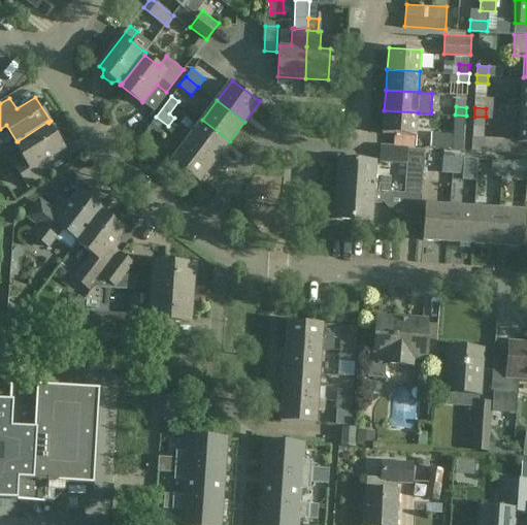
[(383,132),(416,134),(418,112),(384,110),(383,132)]
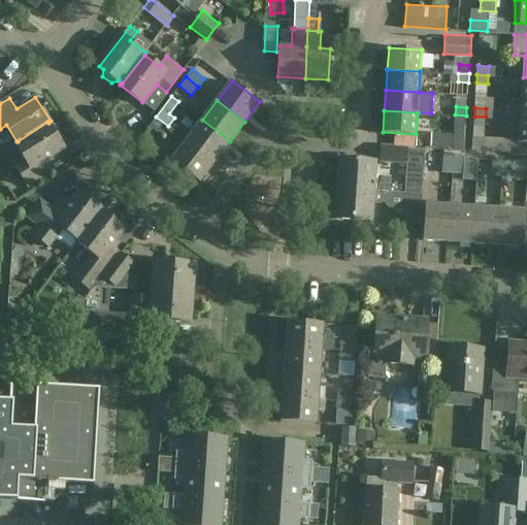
[(465,124),(466,116),(455,115),(455,124),(465,124)]
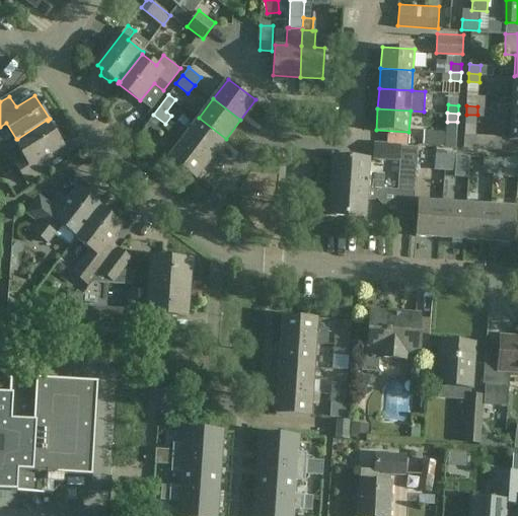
[(159,132),(165,124),(153,115),(147,123),(159,132)]
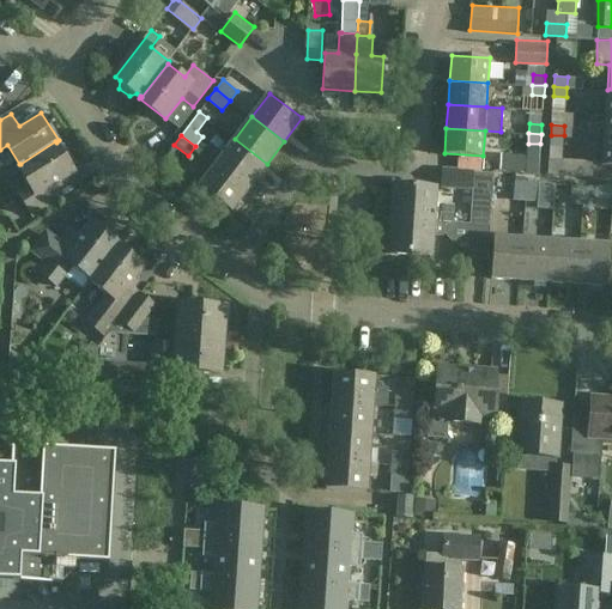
[(563,146),(564,135),(551,135),(550,145),(563,146)]
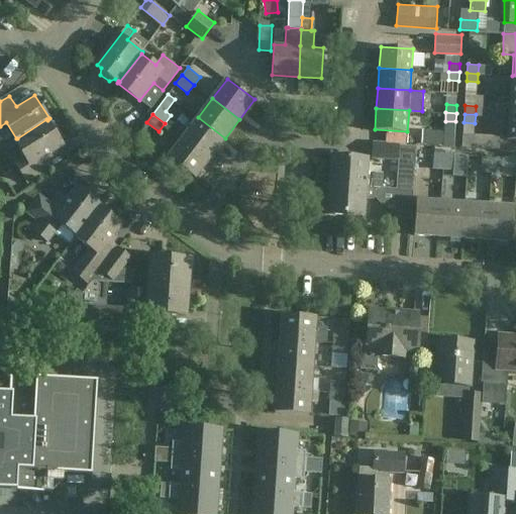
[(183,137),(210,158),(225,138),(198,117),(183,137)]
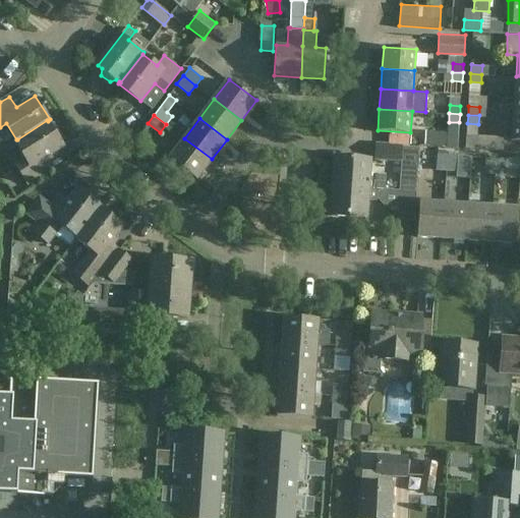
[(17,139),(16,139),(15,140),(25,157),(16,164),(27,181),(51,166),(44,155),(62,144),(48,121),(47,120),(17,139)]
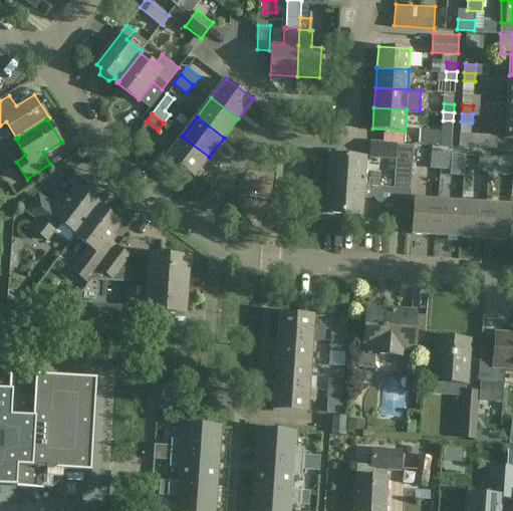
[(497,134),(460,131),(459,145),(496,147),(497,134)]
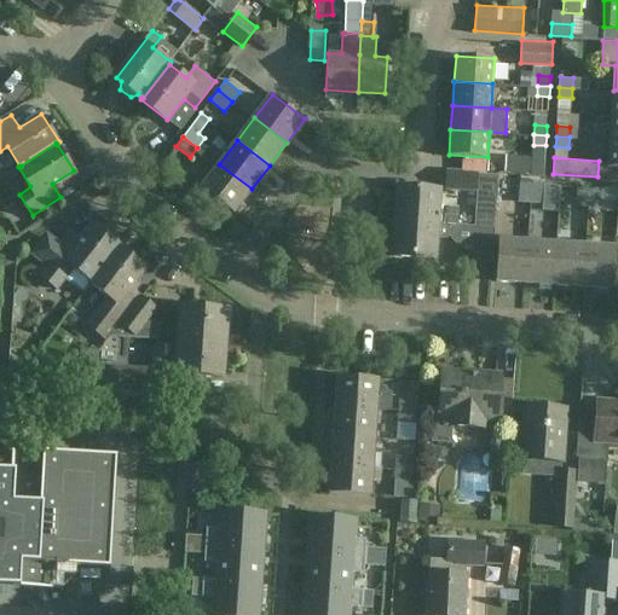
[(252,189),(219,164),(201,187),(235,213),(252,189)]
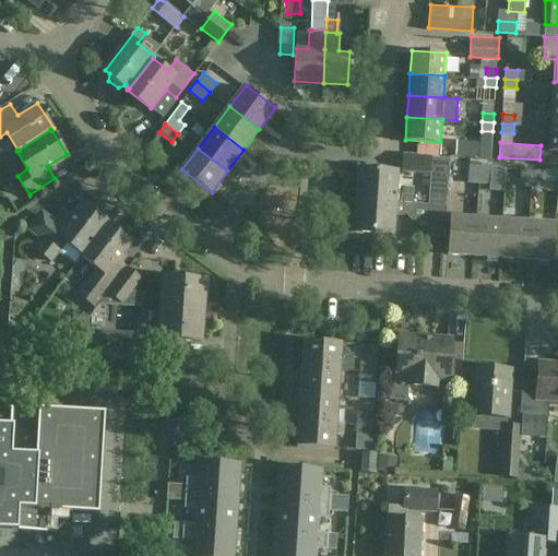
[(430,170),(431,155),(404,153),(403,168),(430,170)]
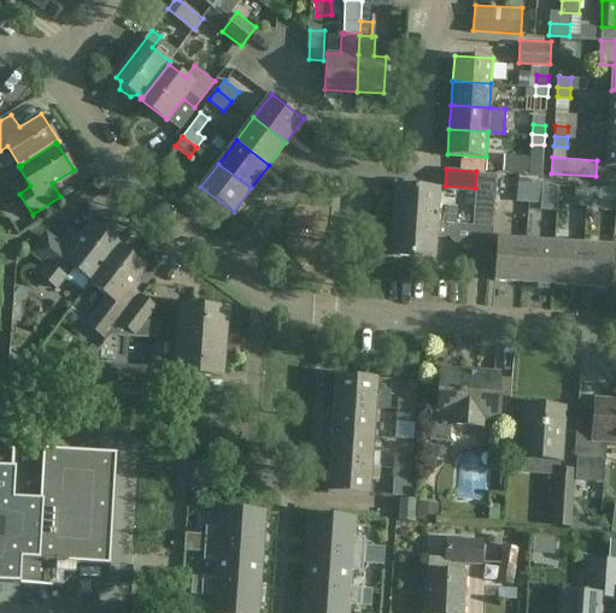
[(516,199),(529,200),(531,181),(518,180),(516,199)]
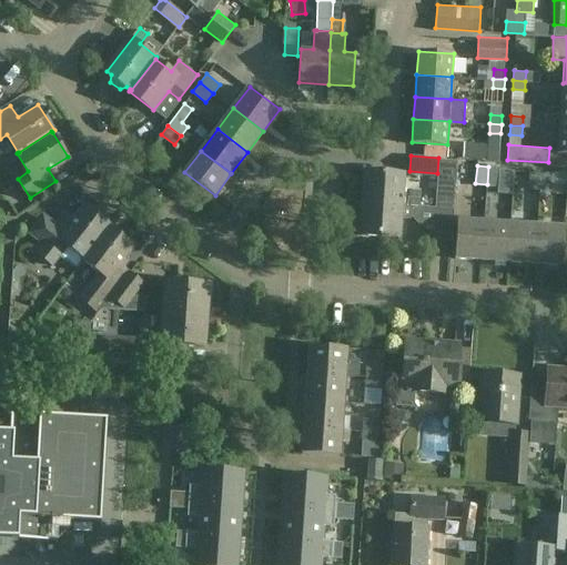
[(488,167),(487,184),(498,185),(499,167),(488,167)]
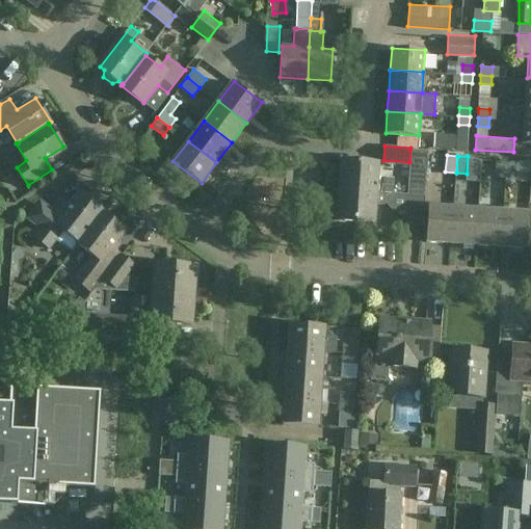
[(495,175),(505,176),(506,159),(496,158),(495,175)]
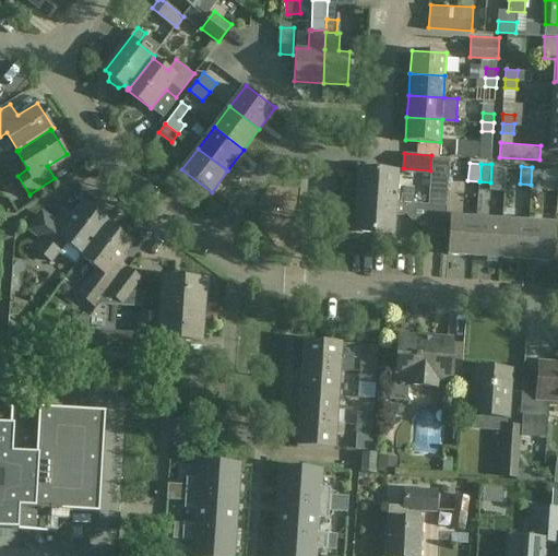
[(532,167),(531,185),(542,185),(543,168),(532,167)]
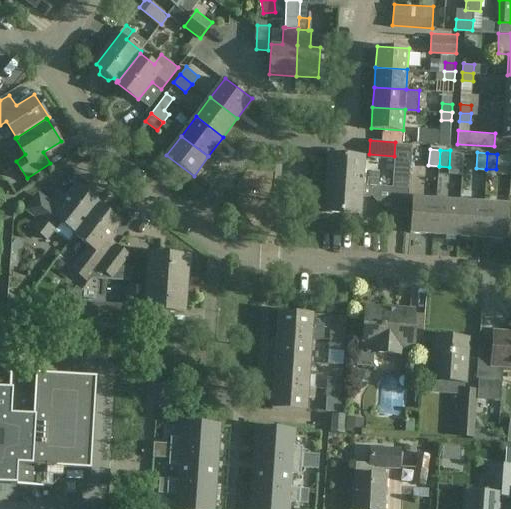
[(329,183),(372,186),(378,186),(379,170),(363,169),(364,157),(331,155),(329,183)]
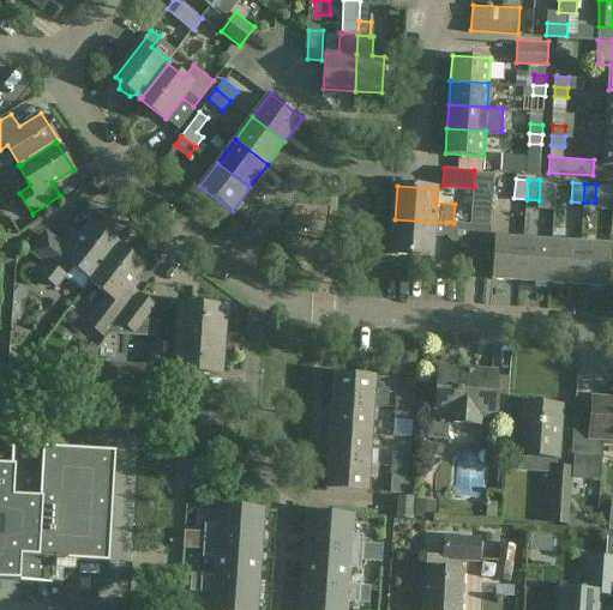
[(472,224),(490,225),(492,204),(473,203),(472,224)]
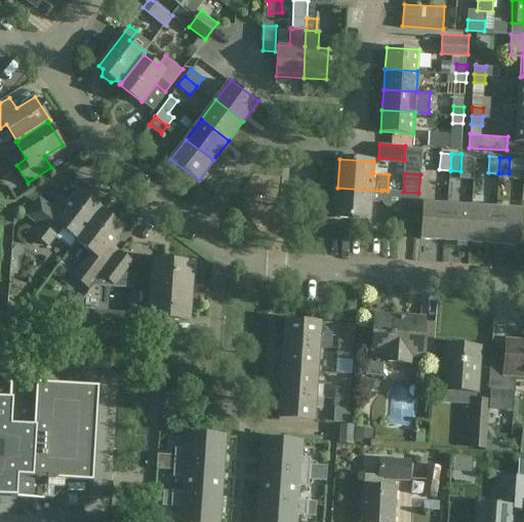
[(376,200),(381,197),(381,191),(337,188),(335,215),(369,217),(370,200),(376,200)]
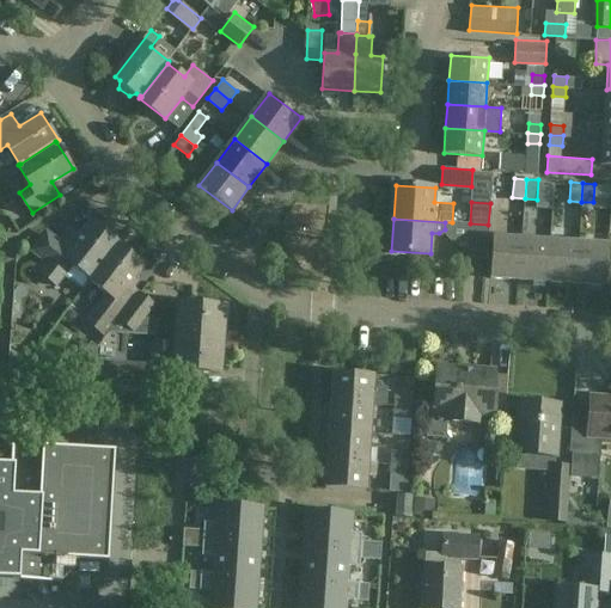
[(71,226),(61,238),(47,227),(30,249),(44,259),(38,268),(57,283),(73,263),(91,276),(90,277),(91,278),(118,243),(120,241),(92,221),(83,234),(71,226)]
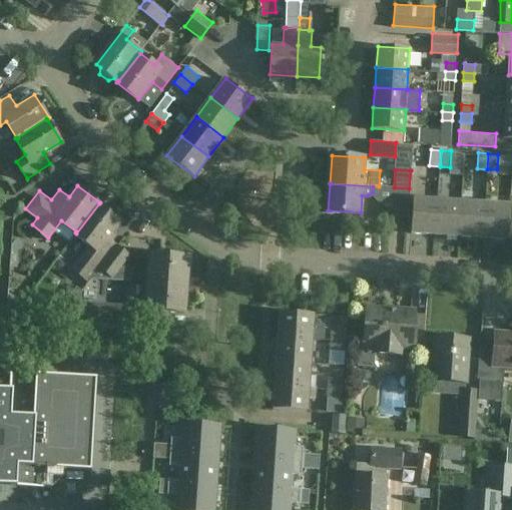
[(394,187),(392,214),(408,215),(409,197),(409,188),(394,187)]
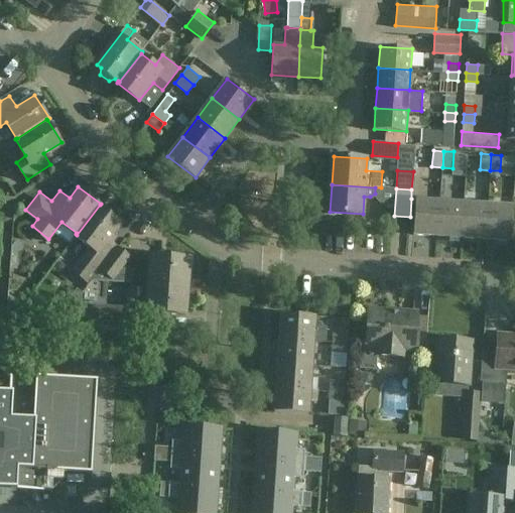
[(413,233),(438,234),(440,201),(415,199),(413,233)]
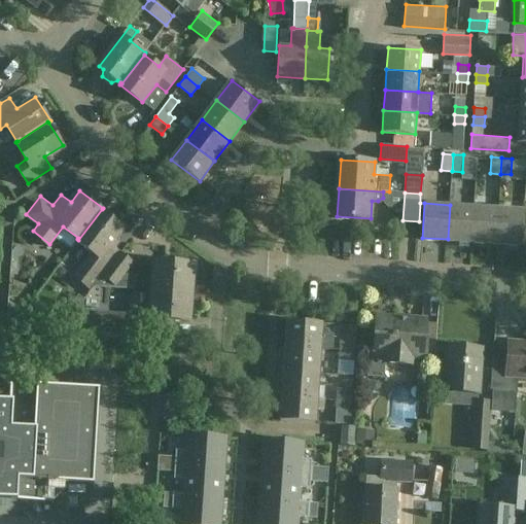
[(448,239),(472,241),(475,206),(450,205),(448,239)]
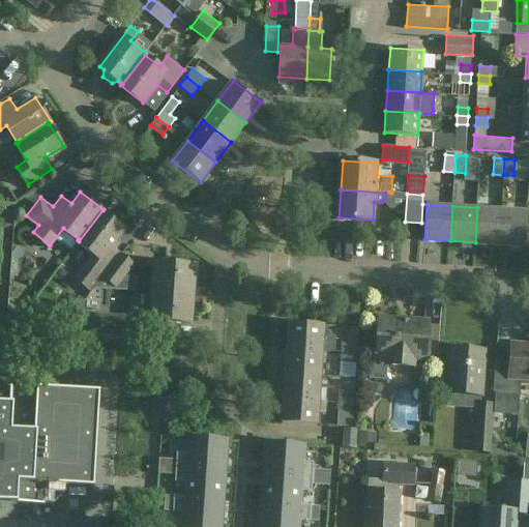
[(475,242),(499,244),(502,209),(477,207),(475,242)]
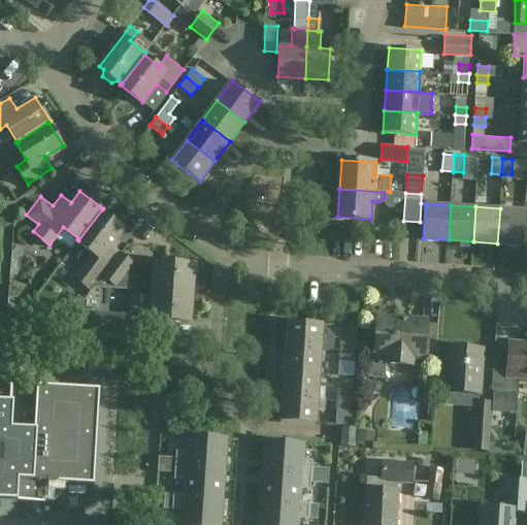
[(500,208),(497,243),(523,244),(525,210),(500,208)]
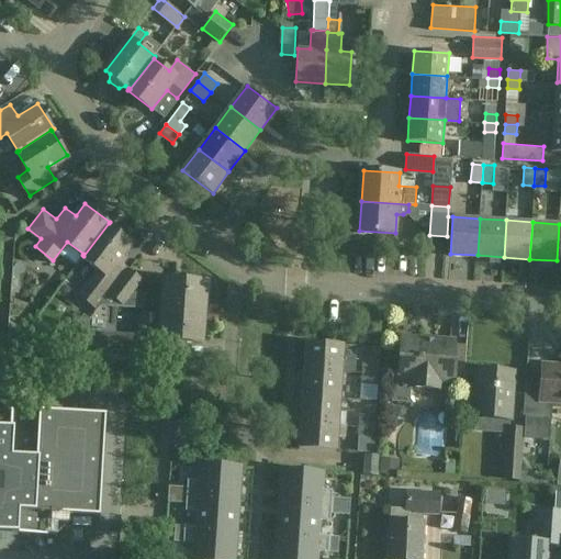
[(132,242),(109,223),(83,256),(100,269),(80,294),(97,308),(110,292),(128,268),(118,260),(132,242)]
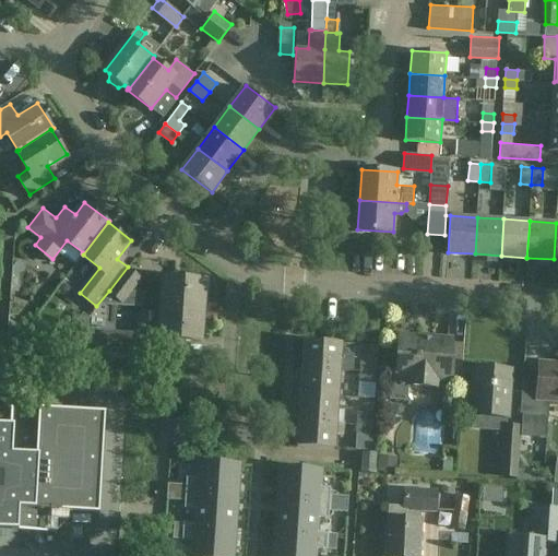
[(25,269),(25,262),(20,259),(14,262),(14,268),(20,271),(25,269)]
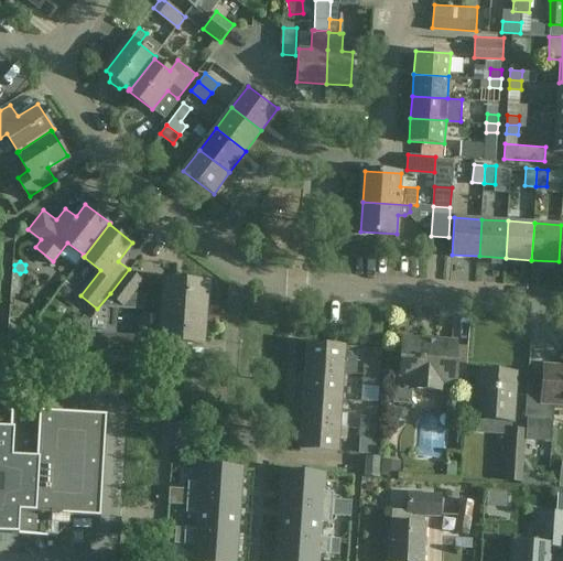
[(129,269),(110,293),(125,304),(143,280),(129,269)]
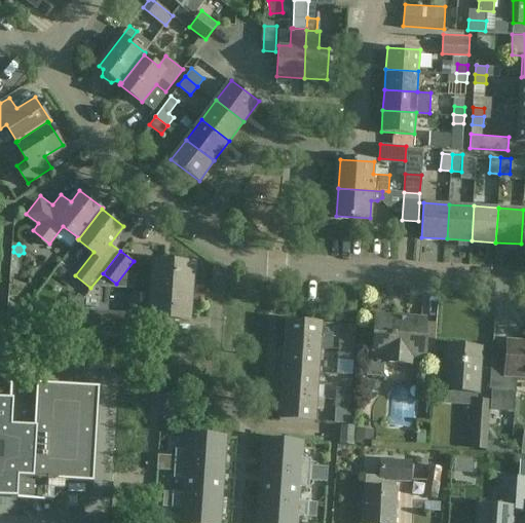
[(152,288),(192,291),(194,262),(154,259),(152,288)]
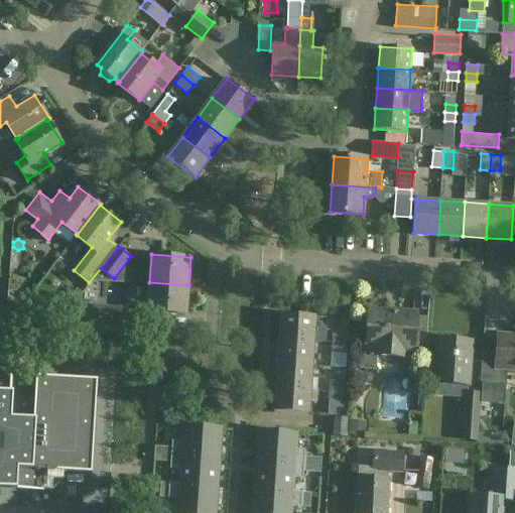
[(186,312),(188,285),(149,282),(147,310),(186,312)]
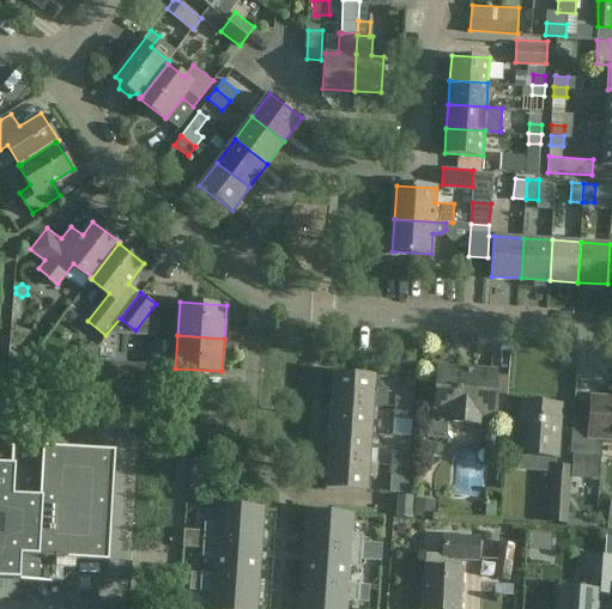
[(29,357),(10,347),(8,370),(18,371),(29,357)]
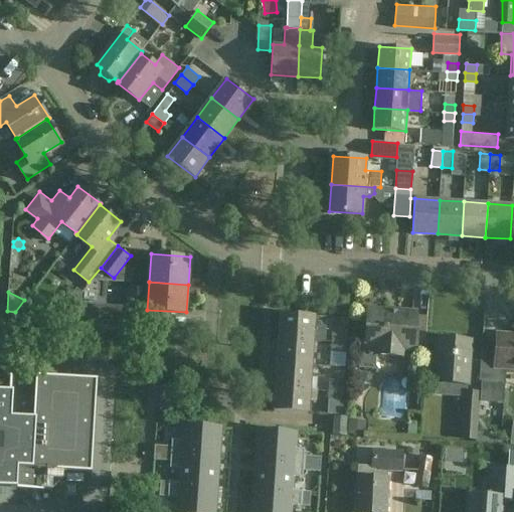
[(139,306),(90,302),(89,318),(138,321),(139,306)]
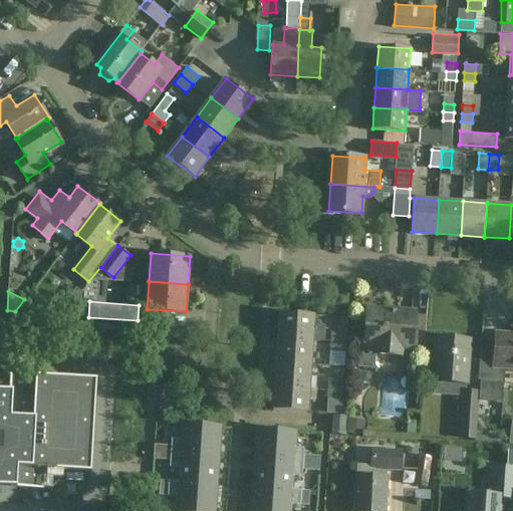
[(413,347),(415,311),(366,308),(364,344),(375,344),(375,352),(402,354),(402,346),(413,347)]
